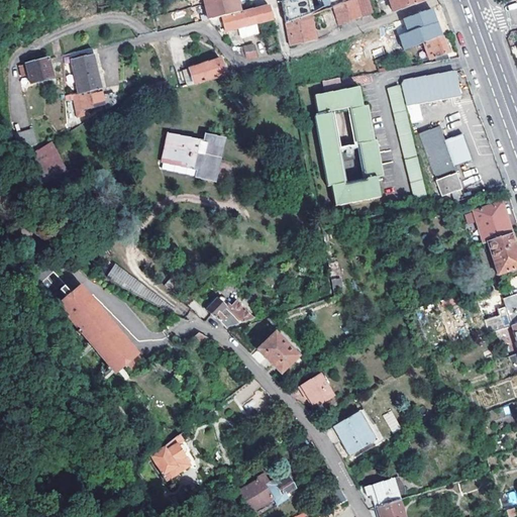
[(202,0),(208,20),(221,17),(238,12),(236,6),(238,5),(236,0),(202,0)]
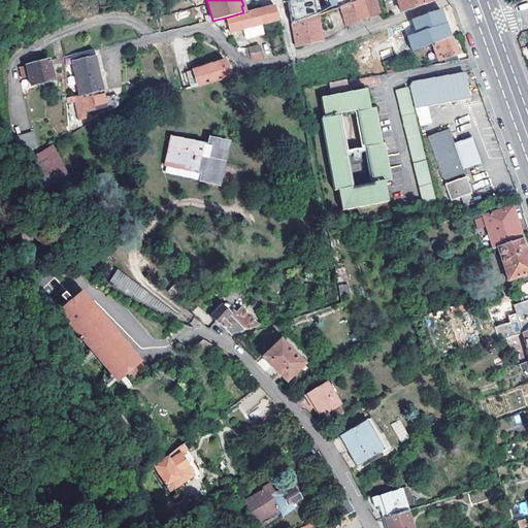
[(286,0),(290,19),(312,15),(310,0),(286,0)]
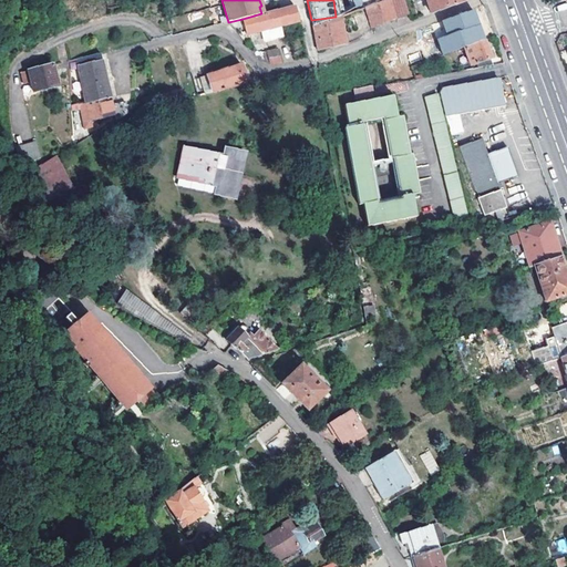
[(353,0),(358,10),(363,8),(375,3),(383,0),(353,0)]
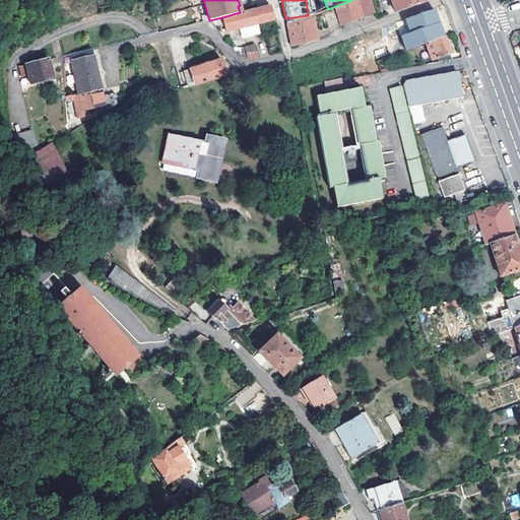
[(350,20),(361,16),(354,0),(351,0),(344,3),(350,20)]
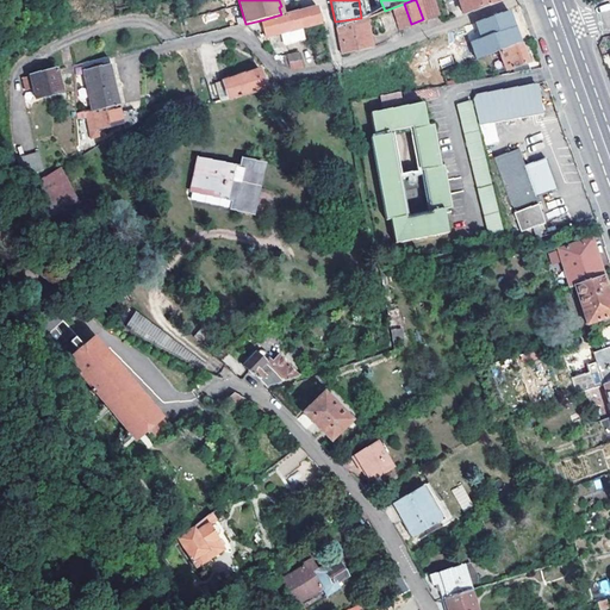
[(416,0),(423,19),(439,14),(433,0),(416,0)]
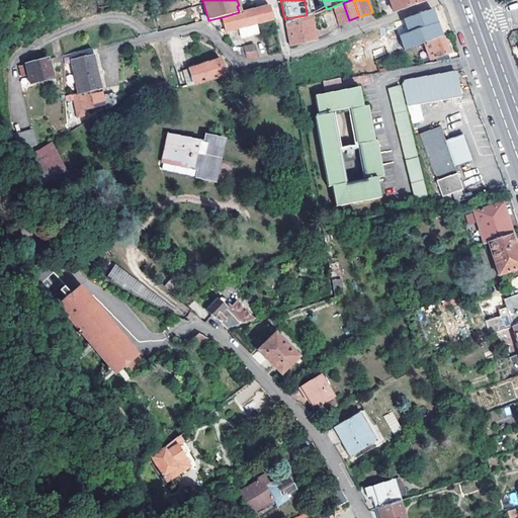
[(389,0),(394,12),(424,1),(424,0),(389,0)]
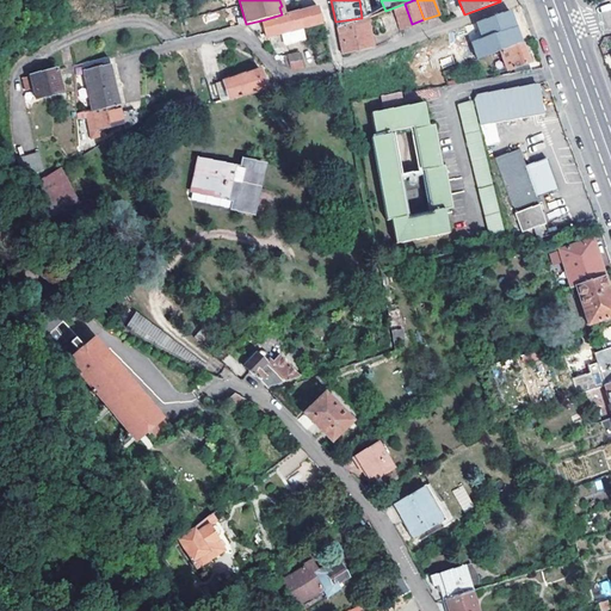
[(392,8),(399,29),(412,24),(405,4),(392,8)]
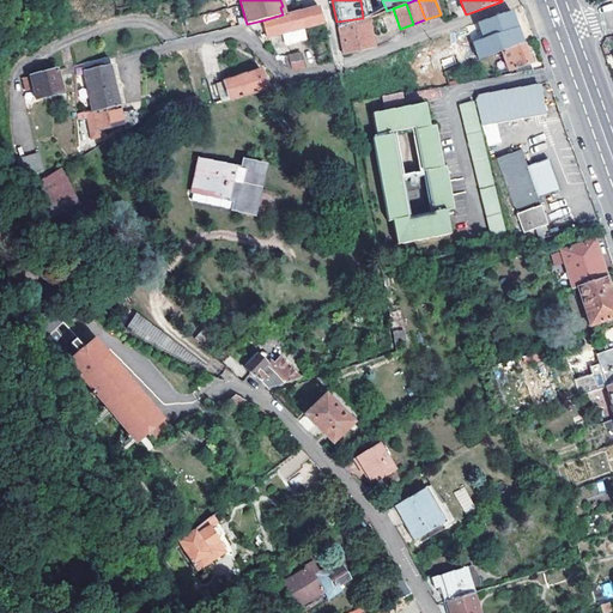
[(283,14),(262,20),(266,36),(271,35),(271,36),(284,34),(291,31),(291,34),(295,34),(295,30),(305,28),(322,24),(319,6),(285,14),(283,14)]
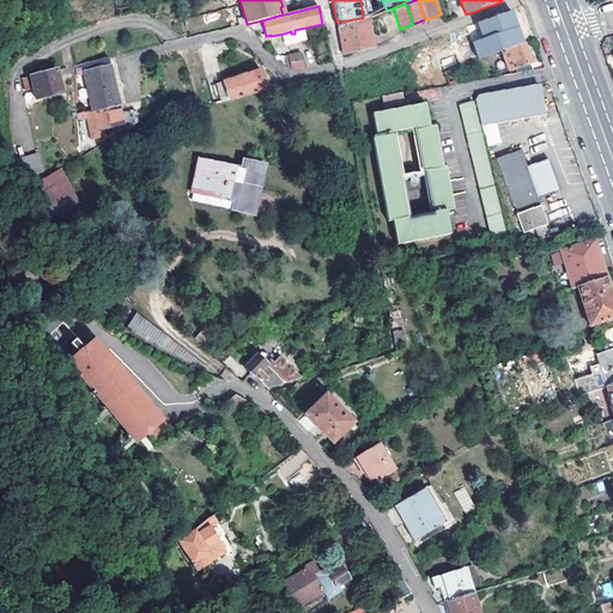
[(366,18),(338,29),(343,54),(374,47),(366,18)]
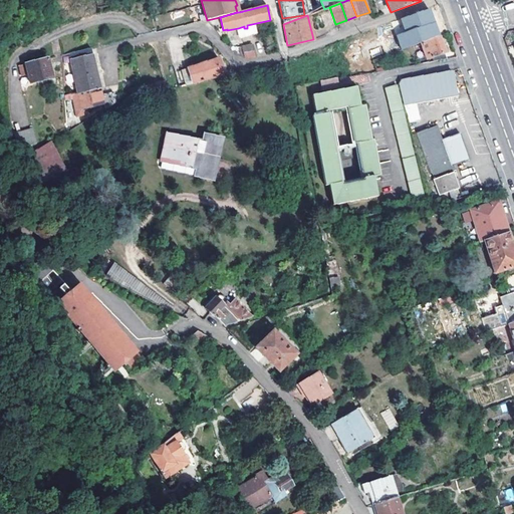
[(244,26),(238,28),(240,35),(258,30),(256,23),(247,25),(247,28),(244,28),(244,26)]
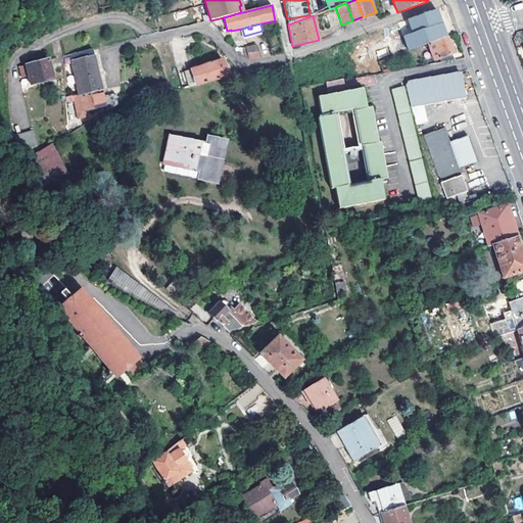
[(455,59),(446,37),(428,44),(434,60),(440,58),(441,62),(455,59)]
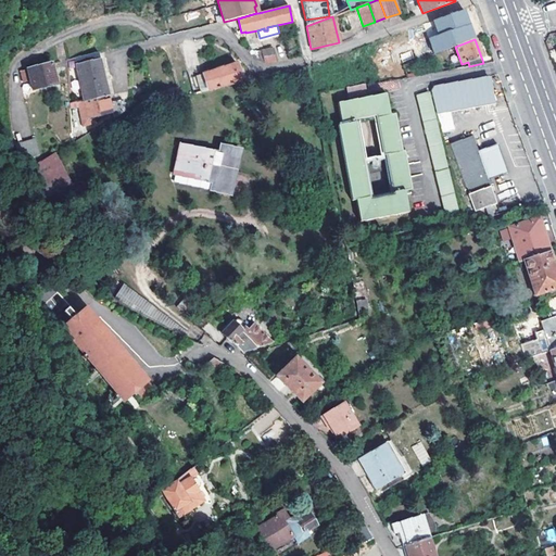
[(263,50),(264,63),(276,62),(275,49),(263,50)]
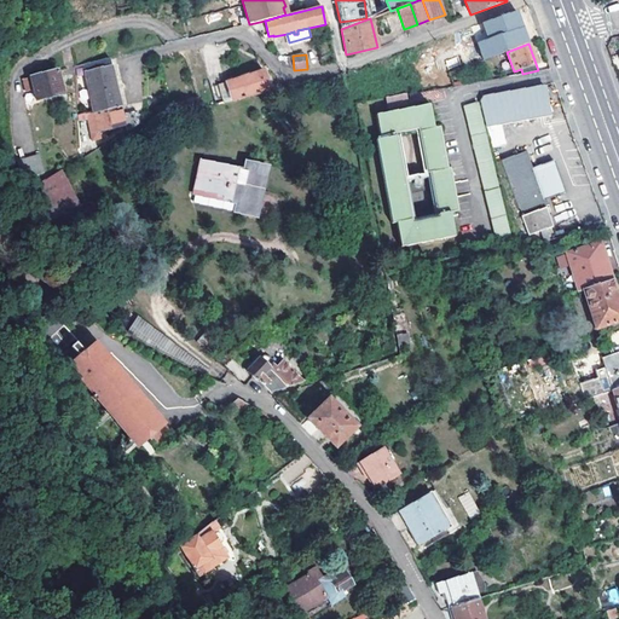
[(458,56),(445,59),(447,67),(461,63),(458,56)]
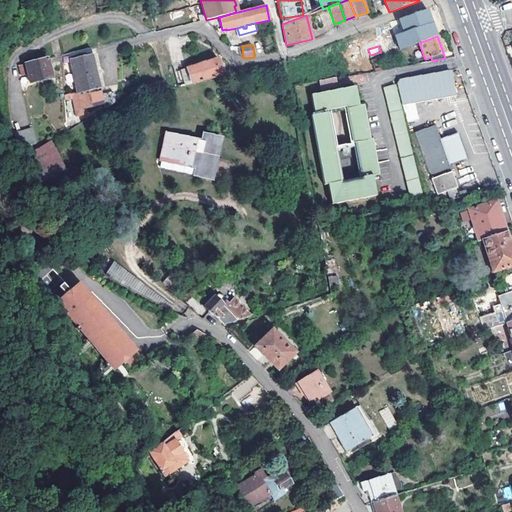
[(90,48),(69,53),(78,92),(99,88),(90,48)]
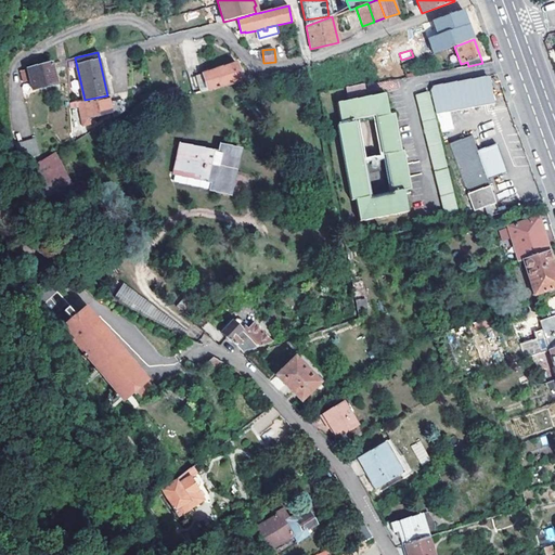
[(52,63),(28,68),(33,89),(56,84),(52,63)]
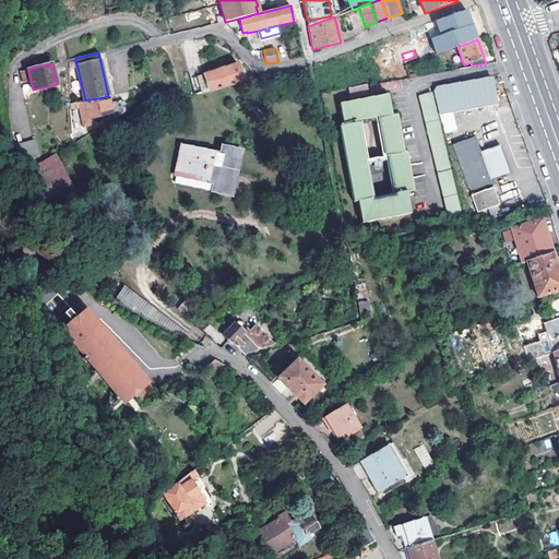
[(238,63),(190,78),(194,93),(244,82),(238,63)]
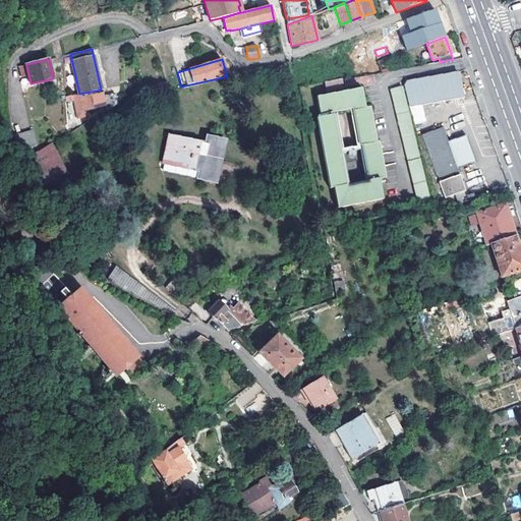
[(18,66),(21,77),(27,75),(23,64),(18,66)]
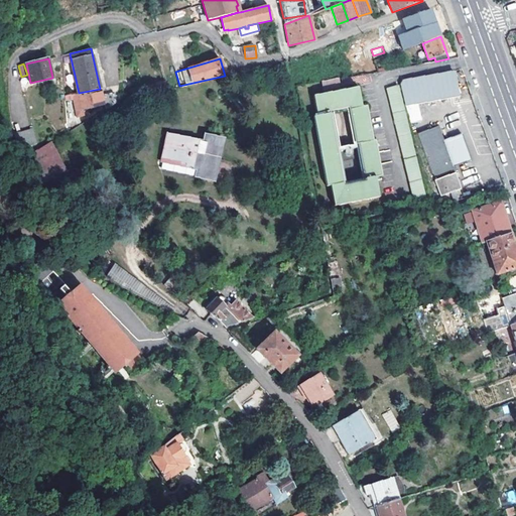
[(461,94),(455,77),(454,71),(402,79),(399,83),(404,104),(440,99),(441,101),(461,94)]
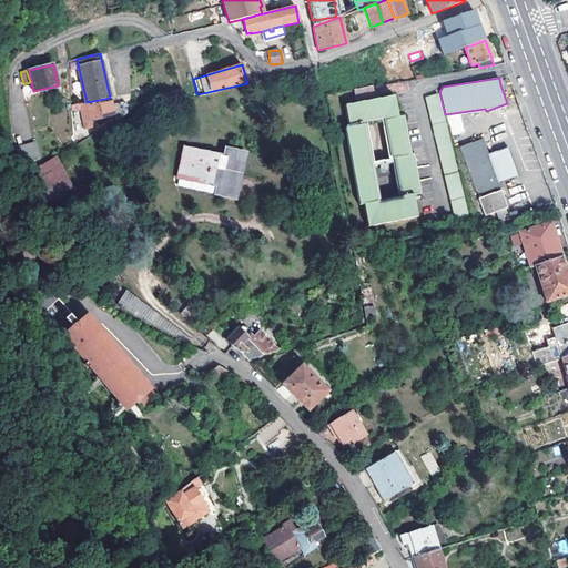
[(469,224),(435,88),(422,91),(455,227),(469,224)]
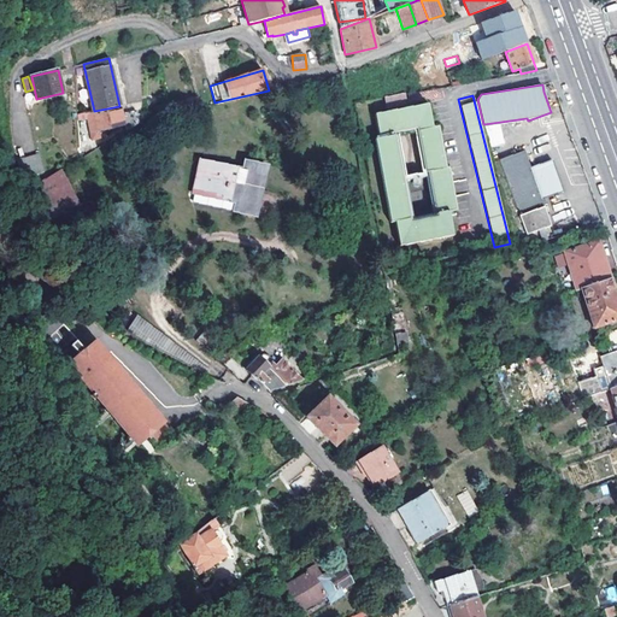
[(428,104),(401,109),(375,113),(378,137),(375,139),(389,222),(394,222),(399,246),(452,236),(448,212),(454,211),(447,169),(445,169),(436,127),(433,127),(428,104)]
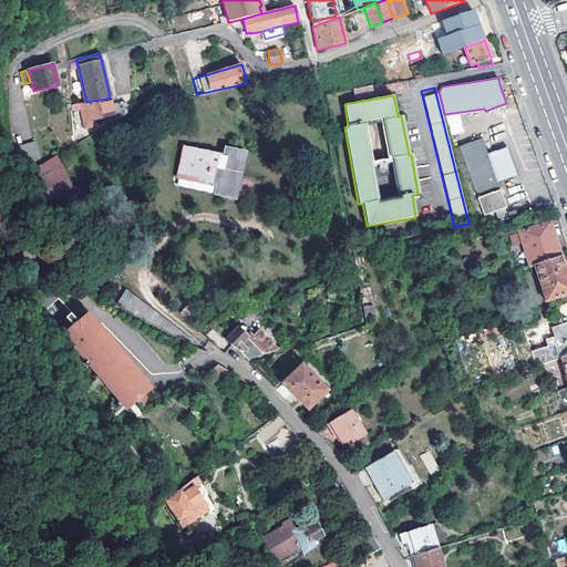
[(86,102),(78,104),(83,127),(90,126),(91,124),(91,120),(114,114),(110,98),(86,102)]
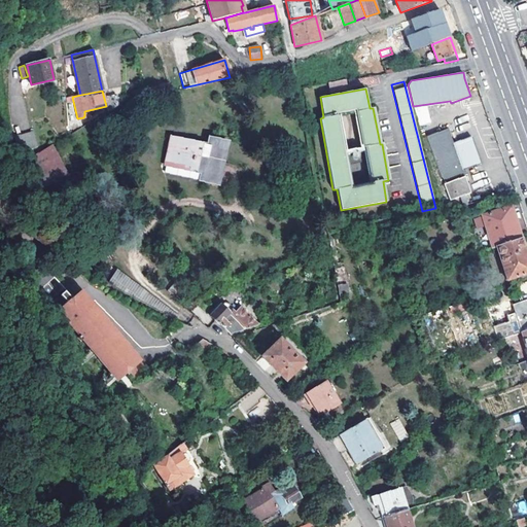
[(9,127),(16,156),(27,153),(21,126),(22,98),(7,98),(7,126),(9,127)]
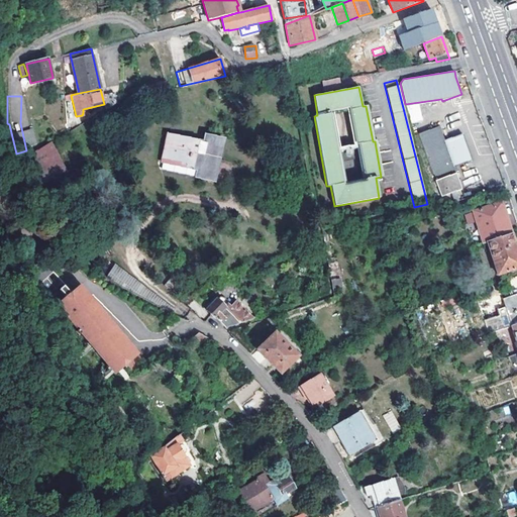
[(419,103),(407,106),(411,124),(423,121),(419,103)]
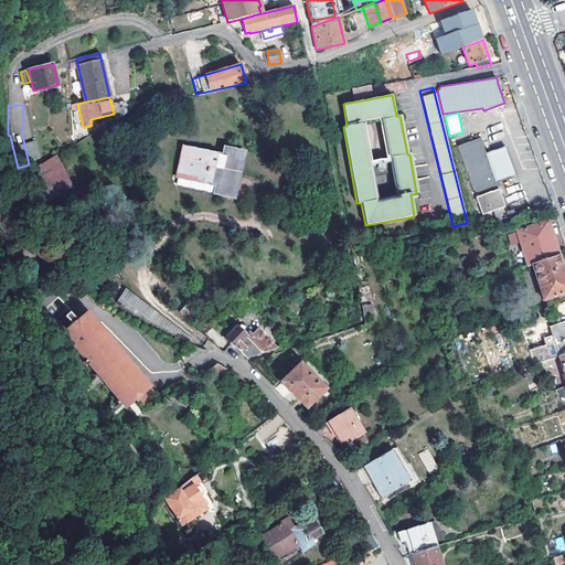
[(514,172),(503,142),(483,149),(478,134),(457,141),(482,212),(503,205),(494,180),(514,172)]
